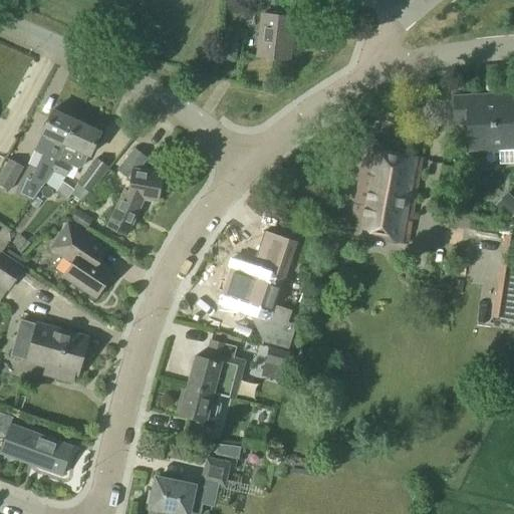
[(256,56),(288,60),(291,33),(296,33),(297,19),(261,14),(256,56)]
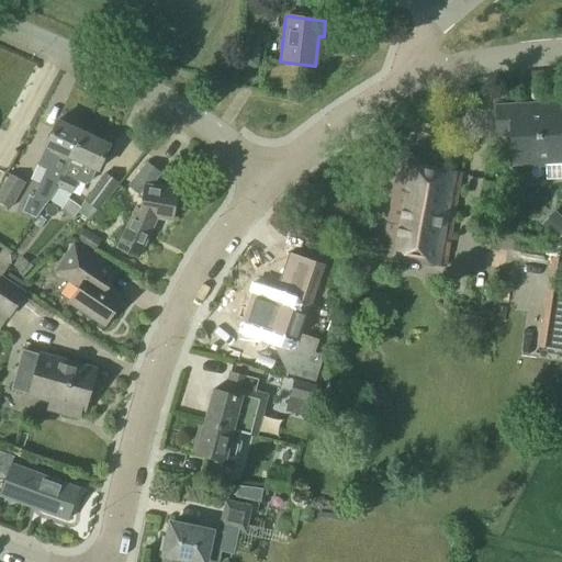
[(239,37),(236,67),(257,69),(260,40),(239,37)]
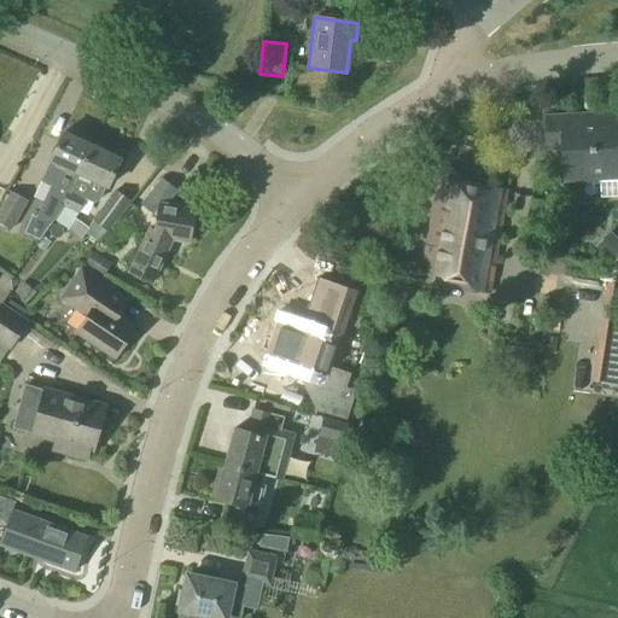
[(596,180),(617,179),(617,112),(544,117),(546,150),(560,150),(561,182),(596,180)]
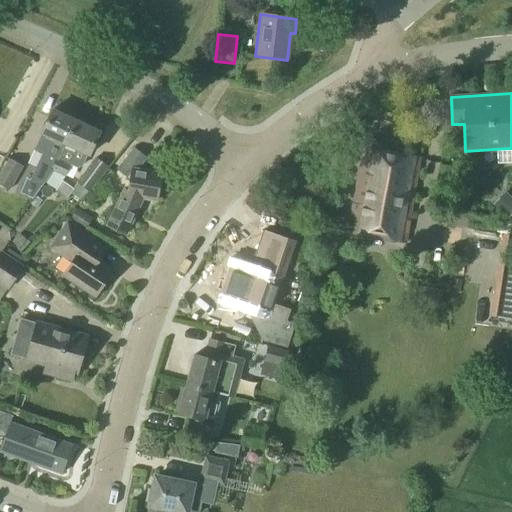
[(62,147),(75,120),(52,110),(41,133),(42,134),(35,150),(42,153),(30,181),(42,186),(44,183),(52,172),(55,166),(59,157),(62,147)]
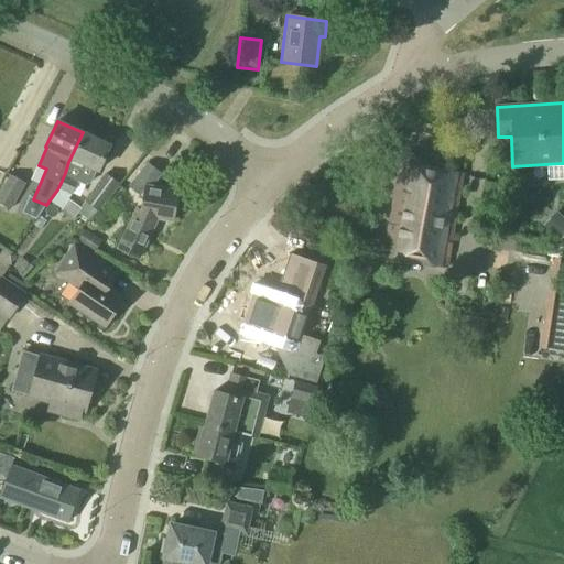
[(57,190),(49,202),(61,209),(71,196),(77,182),(84,185),(93,182),(109,144),(83,132),(68,162),(65,173),(61,183),(57,190)]
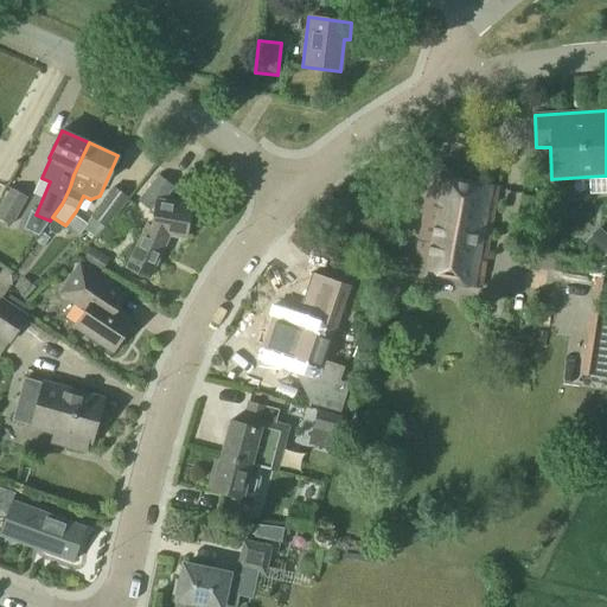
[(147,278),(168,235),(185,238),(191,206),(164,202),(173,189),(158,176),(138,202),(153,213),(151,224),(147,224),(126,268),(147,278)]
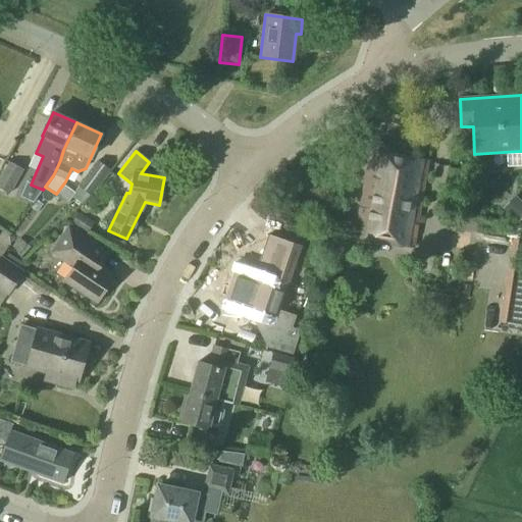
[(354,237),(412,247),(427,161),(369,151),(354,237)]
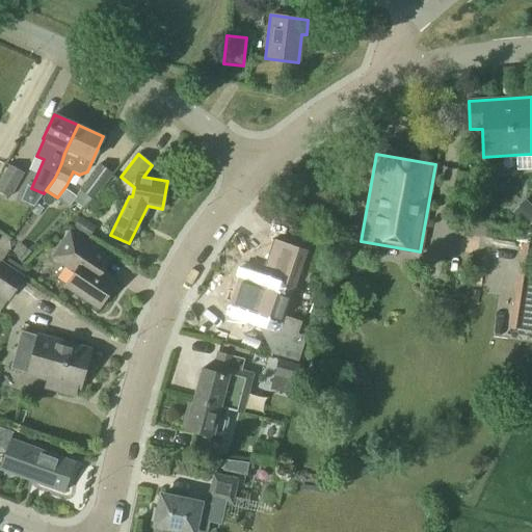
[(531,154),(513,155),(514,170),(531,169),(531,154)]
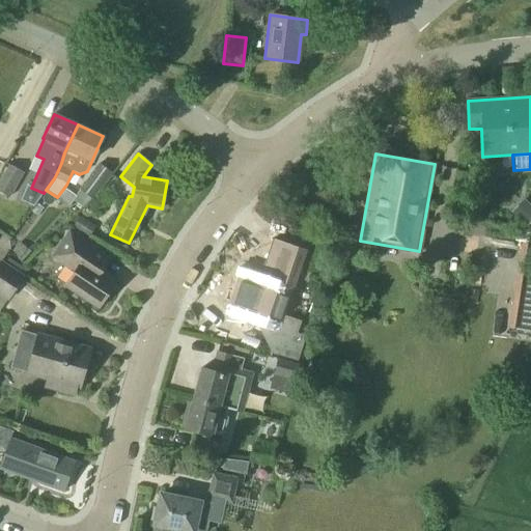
[(84,194),(91,199),(111,173),(99,163),(79,190),(80,191),(84,194)]
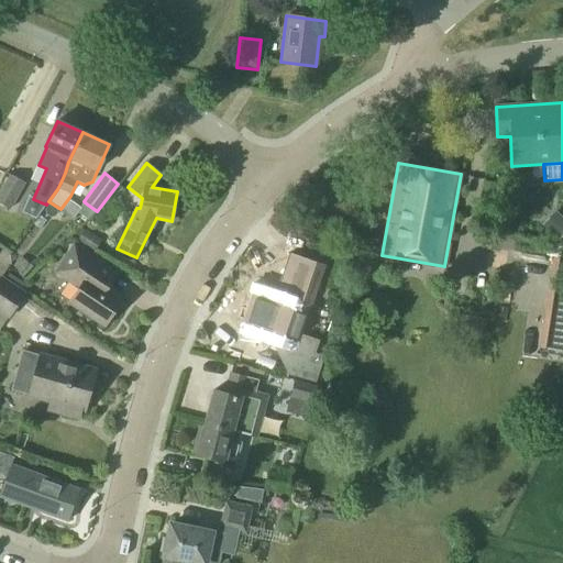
[(0,192),(0,206),(11,211),(24,186),(9,177),(0,192)]
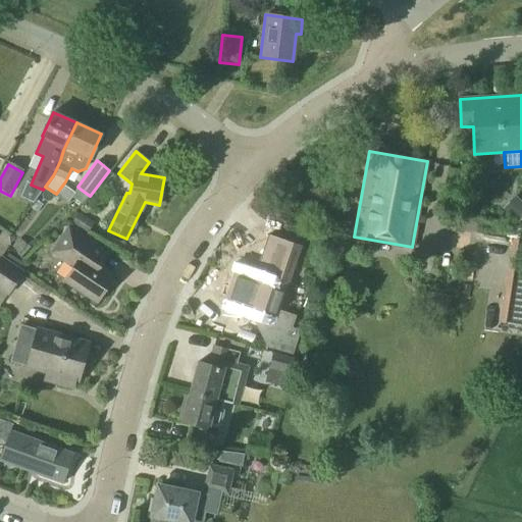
[(90,196),(83,191),(79,188),(71,198),(81,205),(90,196)]
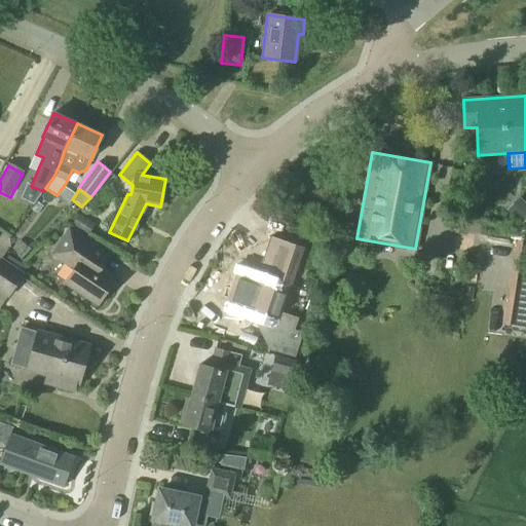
[(525,218),(525,208),(518,200),(508,211),(521,224),(525,218)]
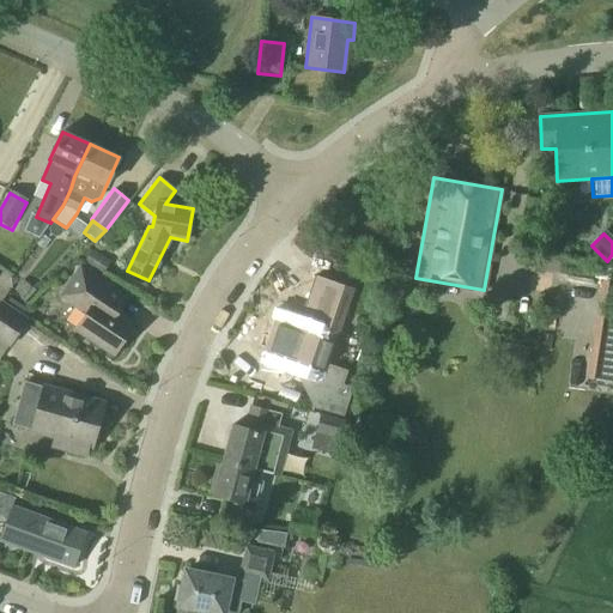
[(86,265),(103,277),(111,263),(95,252),(86,265)]
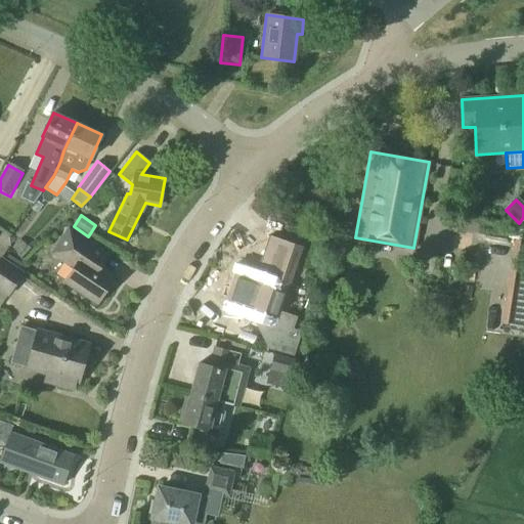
[(52,254),(74,268),(81,257),(90,263),(99,250),(69,229),(52,254)]
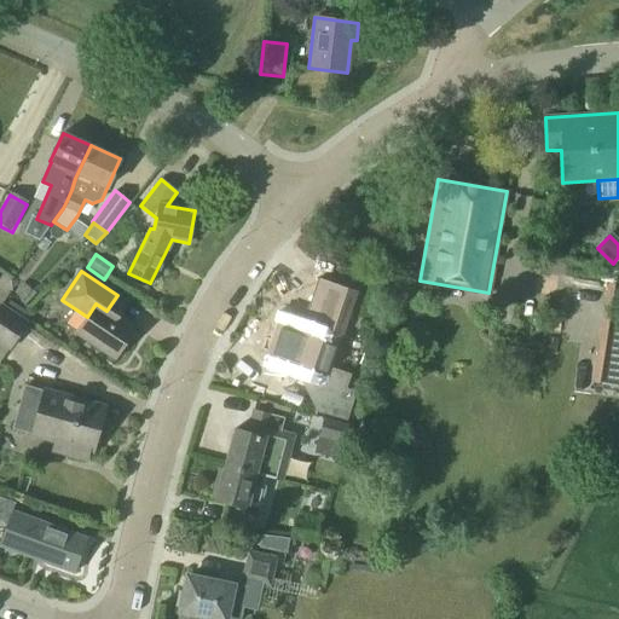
[(330,369),(356,293),(317,279),(311,298),(314,299),(301,335),(273,327),(264,356),(304,369),(299,383),(313,411),(346,422),(356,393),(345,389),(350,376),(330,369)]
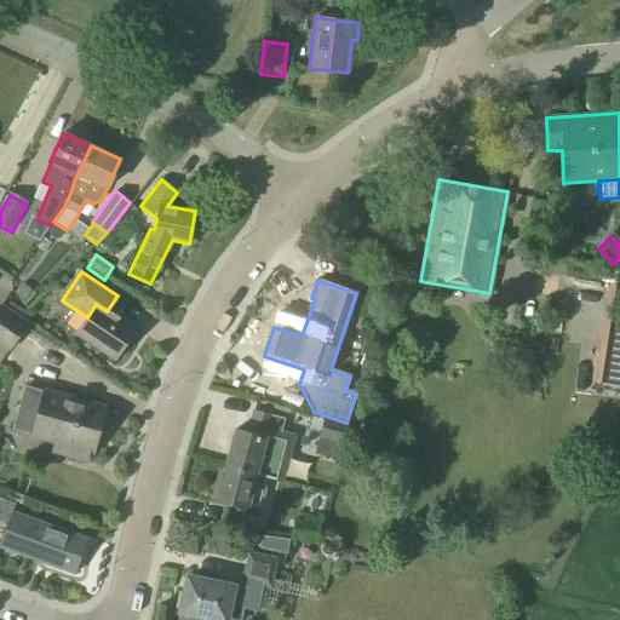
[(391,308),(408,311),(411,293),(395,290),(391,308)]
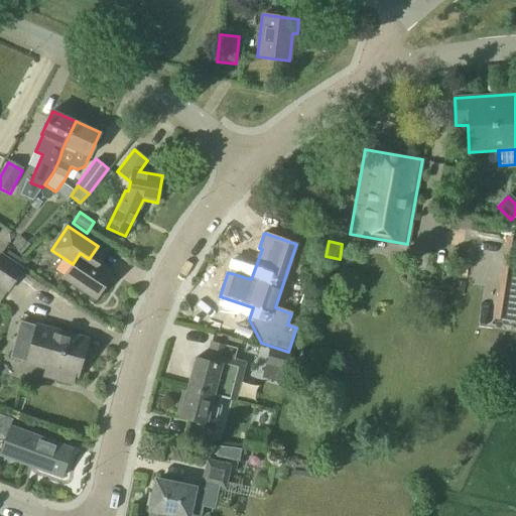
[(80,253),(73,264),(63,278),(95,299),(111,274),(89,259),(80,253)]
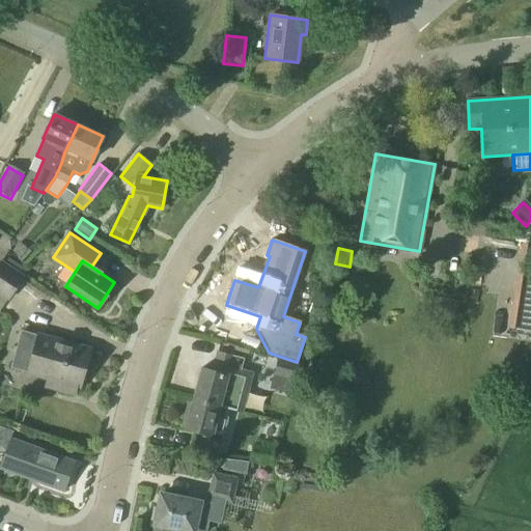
[(0,263),(0,299),(5,302),(22,277),(0,262),(0,263)]
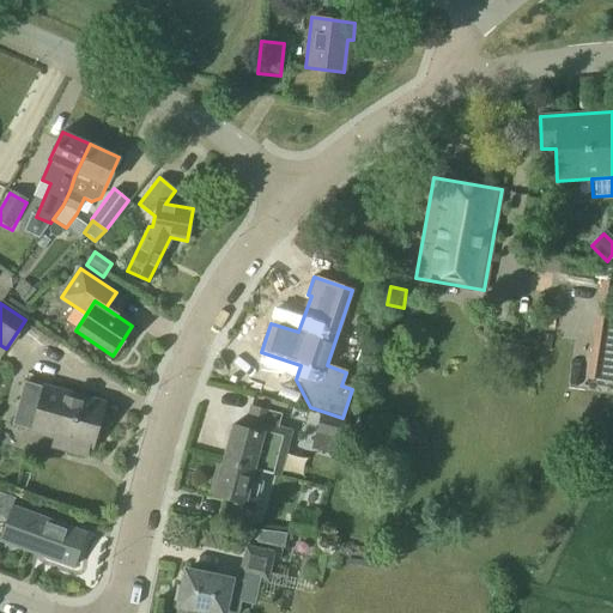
[(612,333),(594,331),(589,363),(612,366),(612,333)]
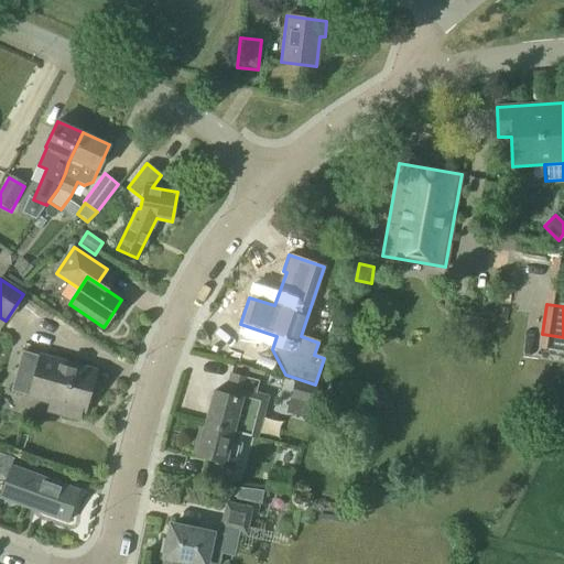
[(30,396),(85,411),(96,370),(41,356),(30,396)]
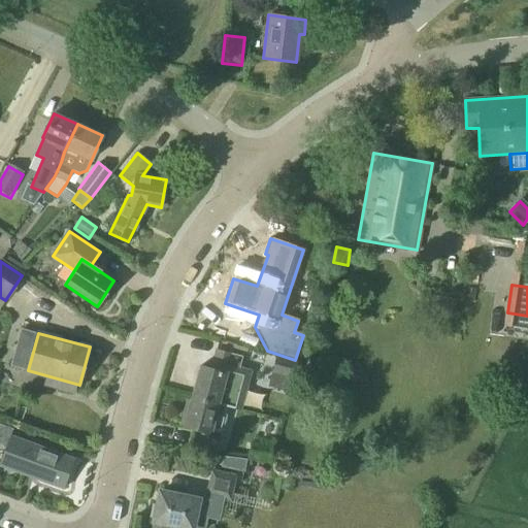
[(200,366),(193,393),(226,403),(239,407),(243,394),(231,391),(239,359),(215,352),(210,369),(200,366)]
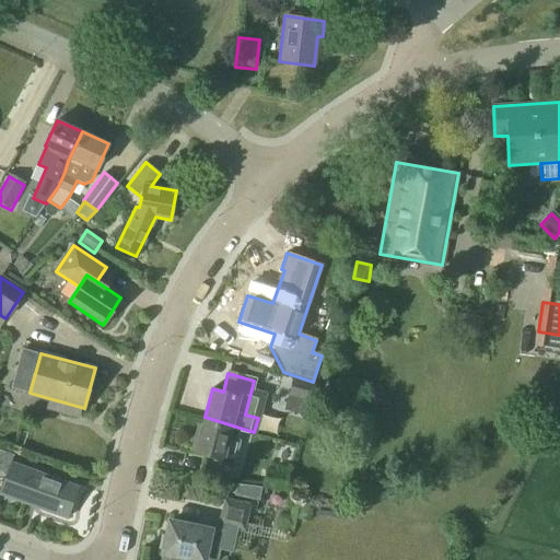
[(292,378),(288,395),(310,401),(314,385),(292,378)]
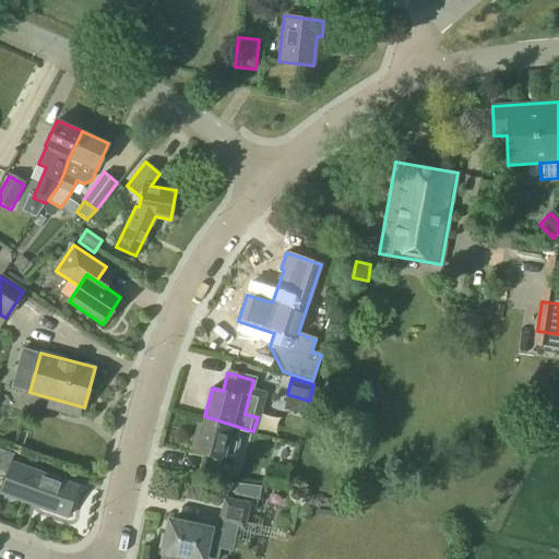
[(239,427),(204,416),(199,437),(195,436),(191,450),(222,459),(223,455),(234,459),(238,441),(235,440),(239,427)]
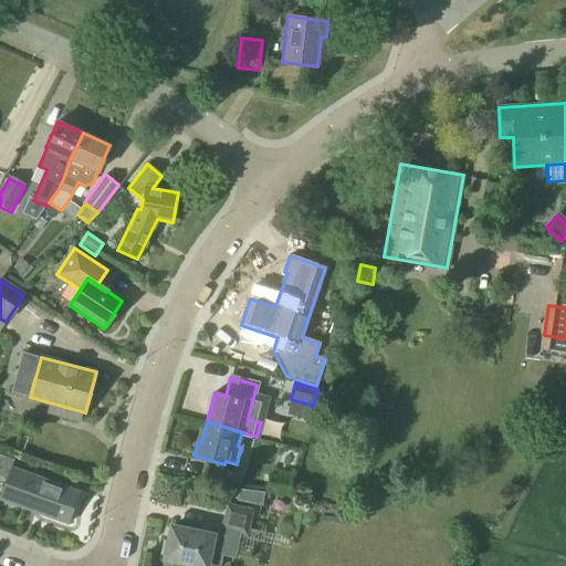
[(11,470),(14,459),(0,453),(0,473),(8,478),(11,470)]
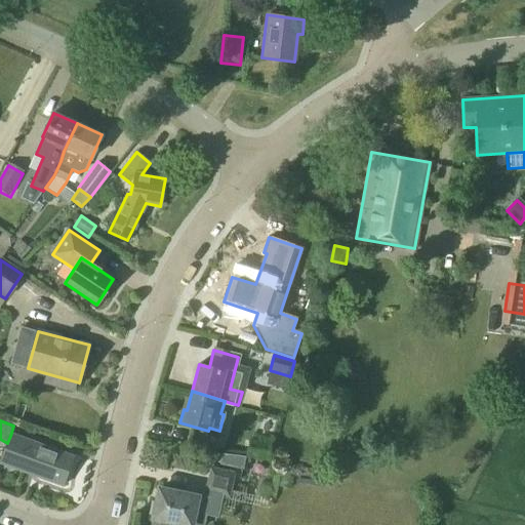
[(0,462),(63,486),(73,458),(10,436),(0,462)]
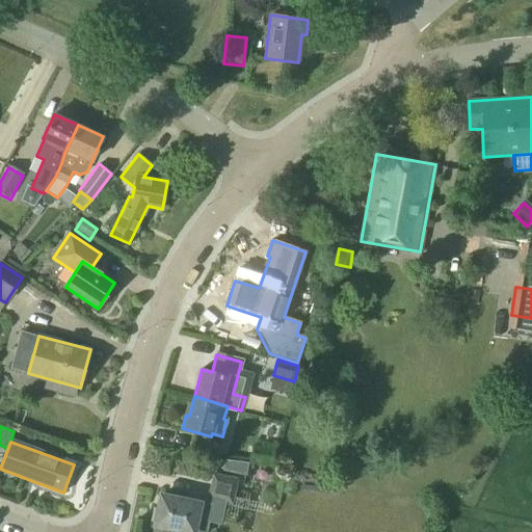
[(211,499),(209,506),(161,496),(158,511),(154,510),(151,522),(155,523),(155,525),(155,526),(154,531),(169,531),(170,529),(178,530),(177,531),(192,531),(195,521),(219,526),(224,502),(231,504),(236,479),(213,474),(207,498),(211,499)]
